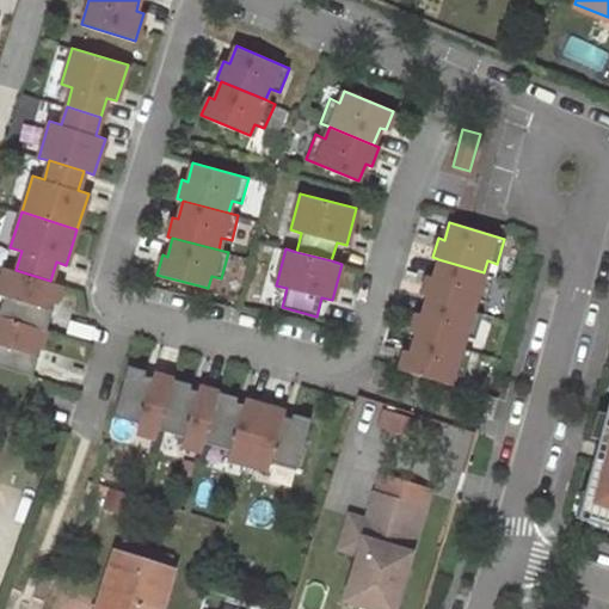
[(422,295),(428,296),(472,309),(475,299),(486,301),(493,276),(484,272),(438,259),(432,277),(428,276),(422,295)]
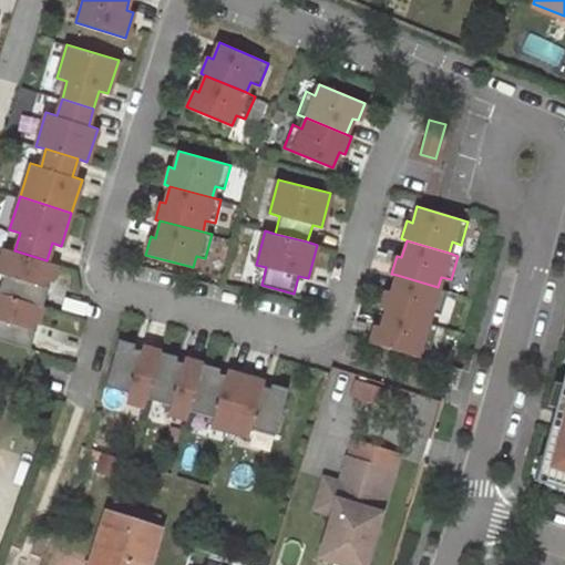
[(0,273),(3,274),(0,284),(0,293),(42,306),(49,287),(44,286),(45,279),(50,280),(55,264),(47,260),(14,250),(4,247),(0,260),(0,273)]
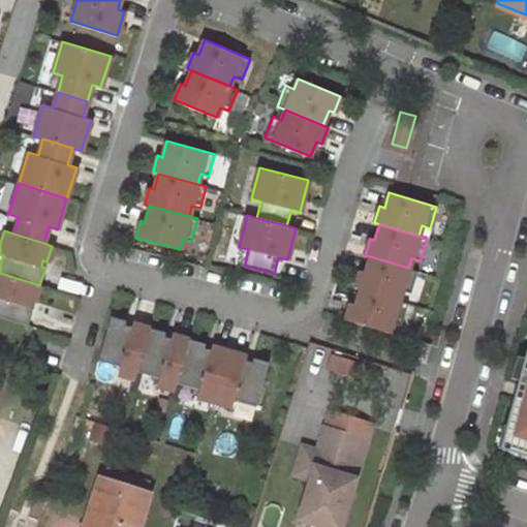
[(354,287),(360,288),(399,301),(402,290),(410,292),(417,271),(408,268),(370,256),(365,272),(360,271),(354,287)]
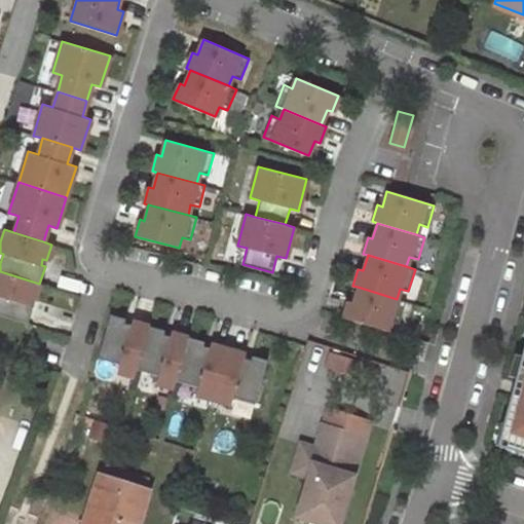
[(0,314),(28,323),(33,305),(29,304),(31,298),(35,299),(39,284),(0,271),(0,314)]
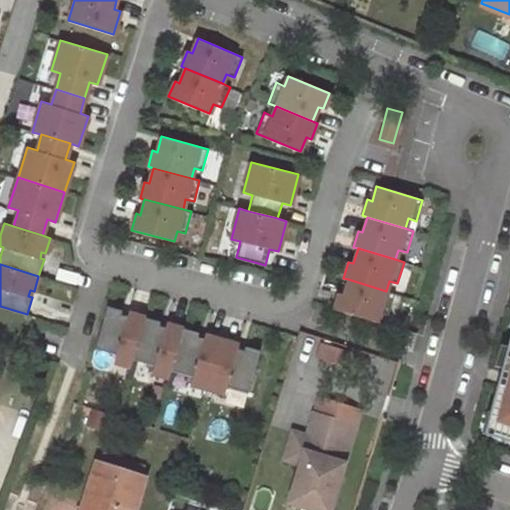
[(339,293),(334,309),(376,322),(380,312),(388,314),(394,293),(386,291),(348,279),(343,294),(339,293)]
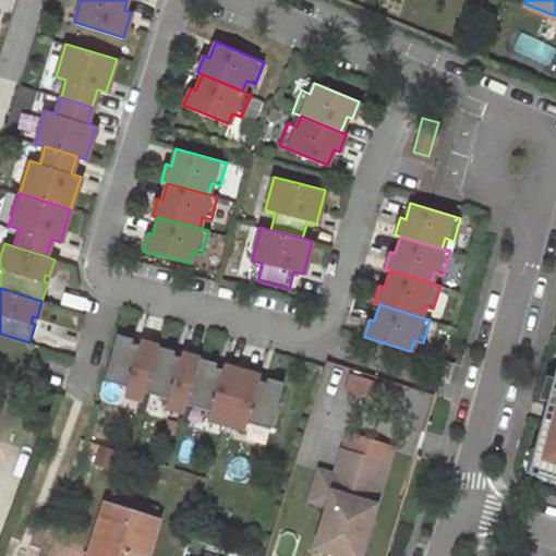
[(142,399),(144,391),(157,346),(140,340),(139,345),(131,342),(133,338),(116,334),(103,379),(127,386),(124,394),(142,399)]
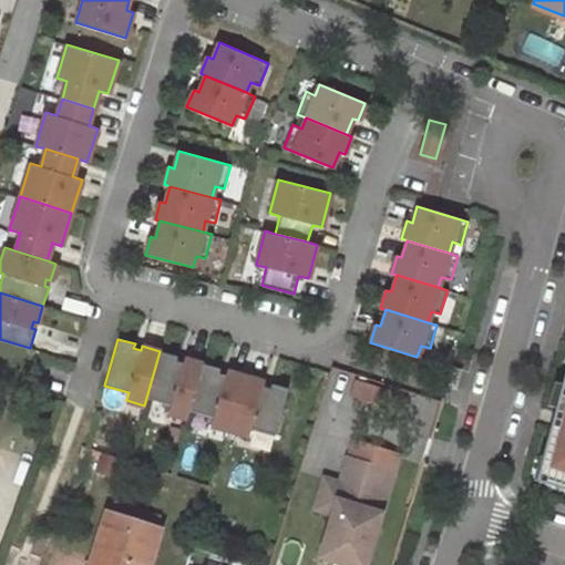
[(186,418),(188,410),(203,363),(184,358),(183,362),(176,360),(177,356),(160,351),(146,398),(171,404),(168,412),(186,418)]
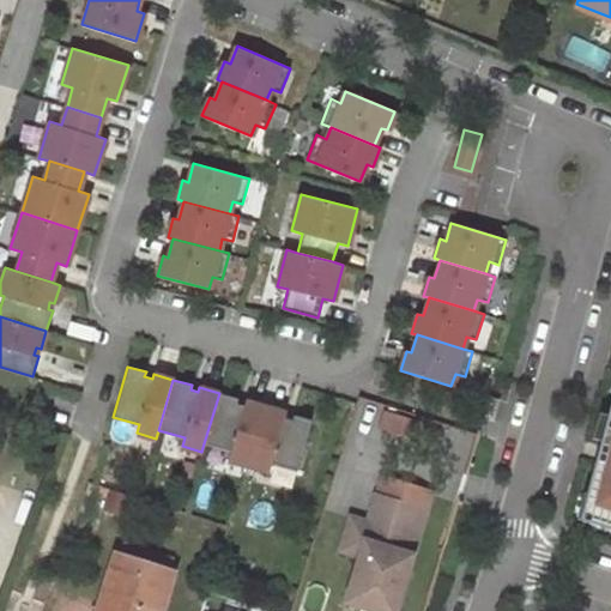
[(248,465),(265,406),(244,400),(243,405),(236,403),(237,399),(219,393),(204,443),(230,451),(228,459),(248,465)]
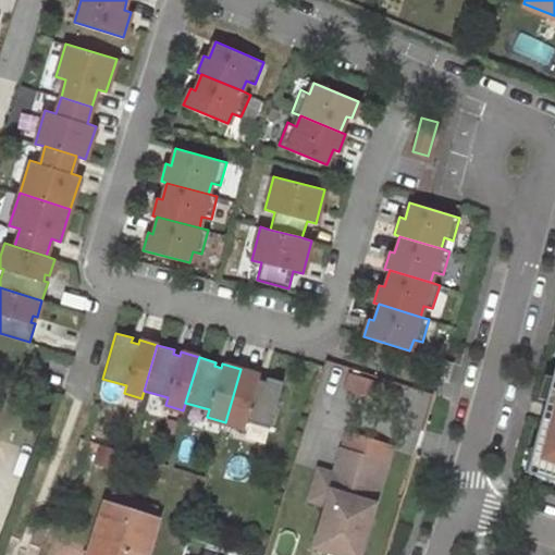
[(447,382),(453,362),(442,359),(436,379),(447,382)]
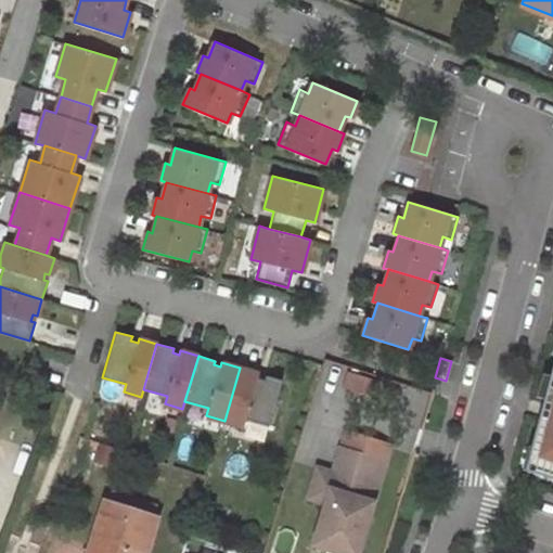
[(258,373),(240,368),(224,421),(243,426),(245,419),(268,425),(281,381),(265,375),(264,380),(257,377),(258,373)]
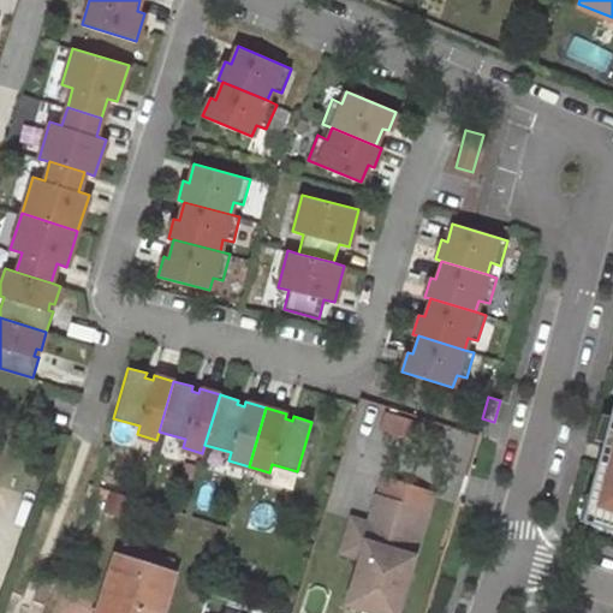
[(612,408),(612,414),(611,418),(612,418),(612,448),(609,462),(600,459),(590,493),(599,495),(593,523),(612,529),(612,408)]
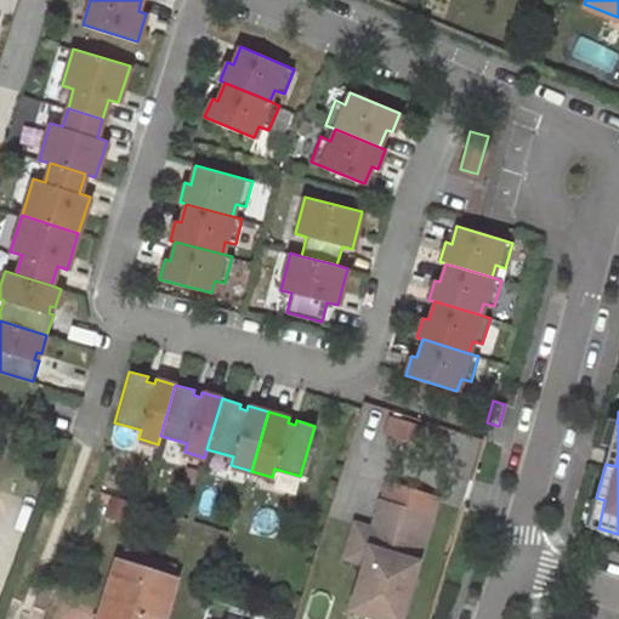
[(602,441),(618,446),(618,422),(617,422),(618,418),(609,415),(602,441)]
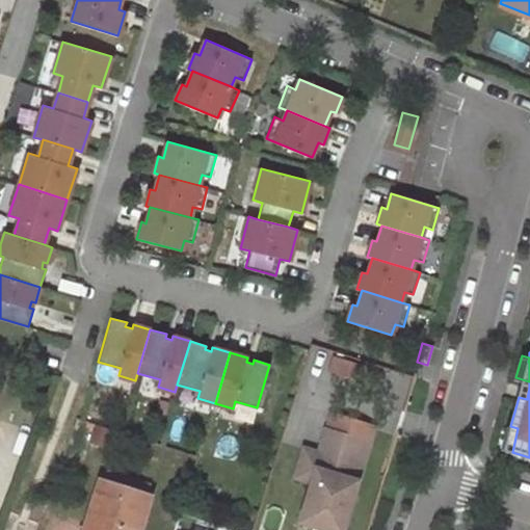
[(379,366),(371,425),(395,428),(403,369),(379,366)]
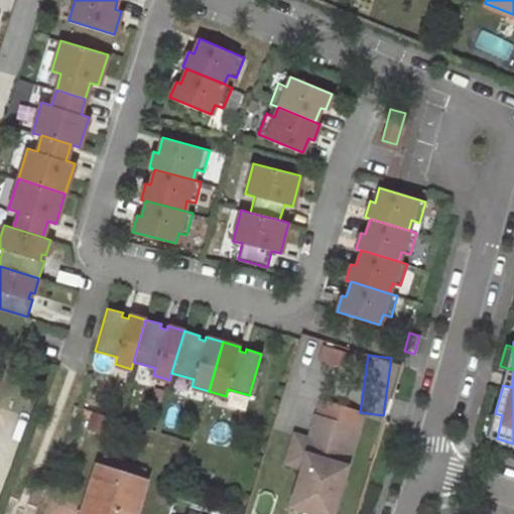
[(495,413),(493,413),(487,434),(497,438),(502,415),(495,413)]
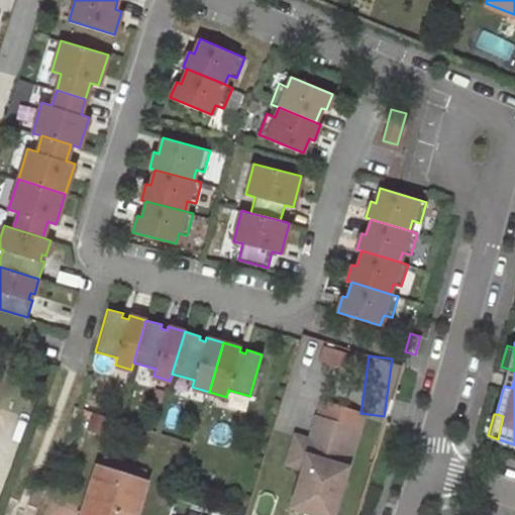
[(317,415),(310,439),(302,469),(291,506),(319,514),(330,514),(357,427),(317,415)]
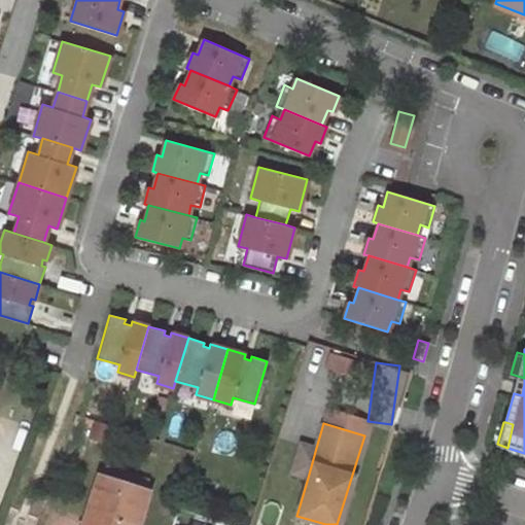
[(290,471),(308,478),(316,448),(299,443),(290,471)]
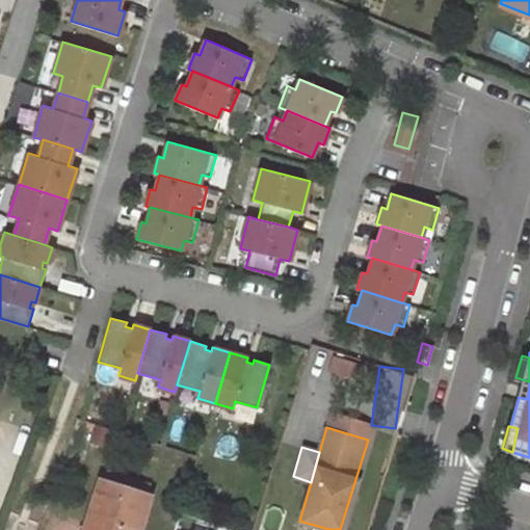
[(135,529),(148,496),(99,480),(82,529),(135,529)]
